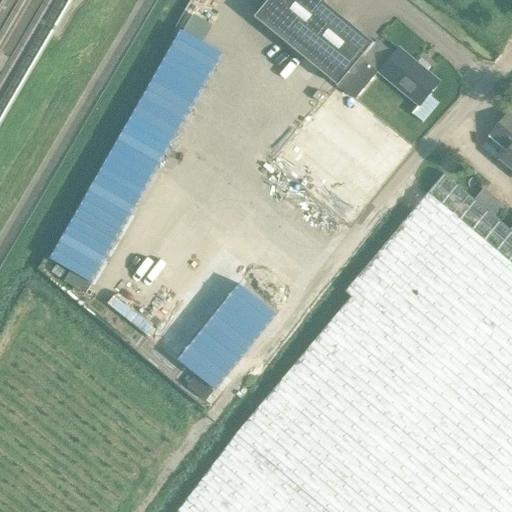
[(269,0),(255,17),(338,86),(374,43),(325,2),(327,0),(269,0)]
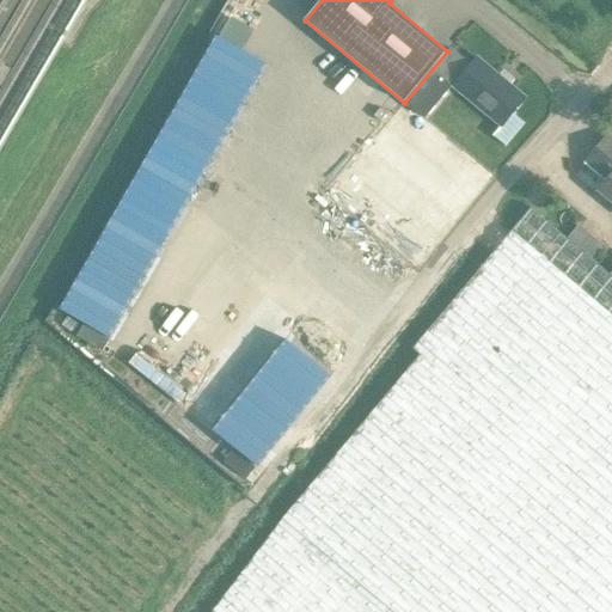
[(447,51),(404,103),(424,118),(452,85),(501,127),(494,136),(506,147),(525,123),(513,114),(518,109),(519,109),(522,105),(521,104),(526,98),(478,57),(471,66),(450,48),(447,51)]
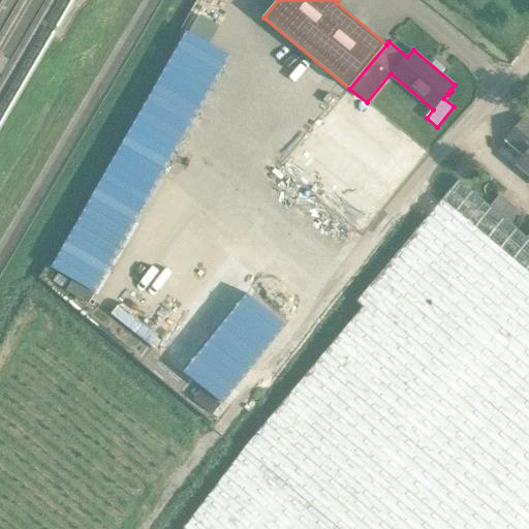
[(135,251),(189,139),(186,138),(200,106),(155,85),(87,227),(135,251)]
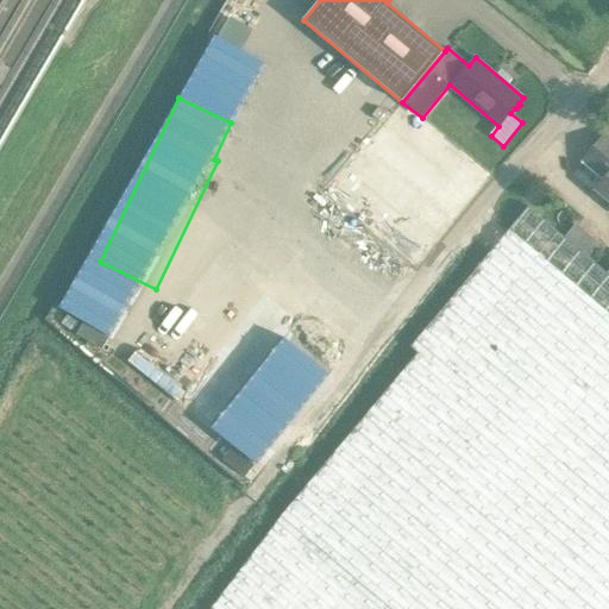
[(402,102),(326,195),(415,269),(491,176),(402,102)]
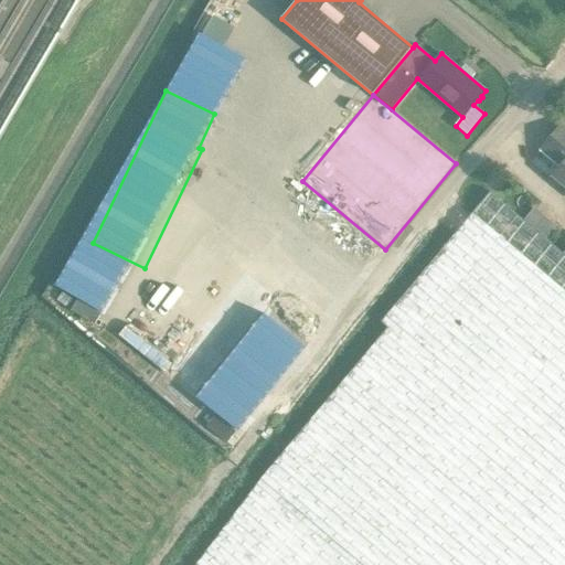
[(564,126),(562,125),(541,149),(561,167),(553,177),(564,187),(564,126)]
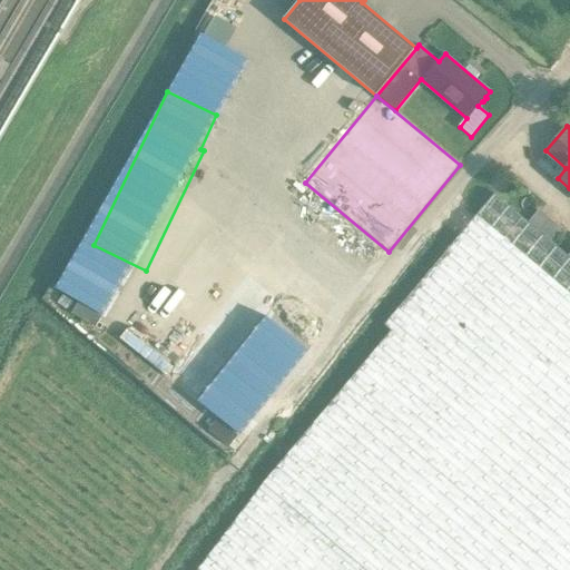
[(569,569),(569,256),(569,255),(500,197),(488,188),(384,324),(392,331),(284,458),(197,569),(569,569)]
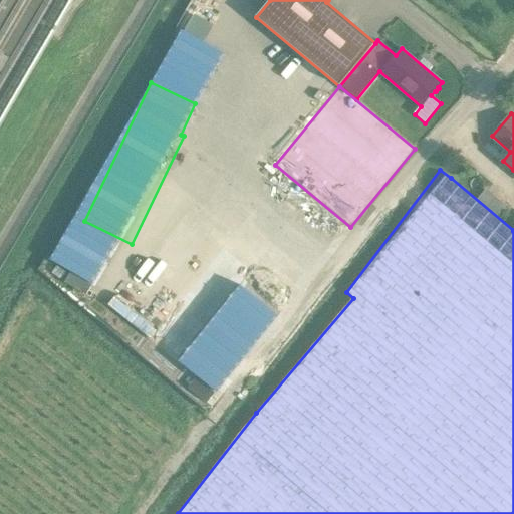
[(219,305),(202,329),(196,324),(172,357),(216,390),(257,333),(219,305)]
